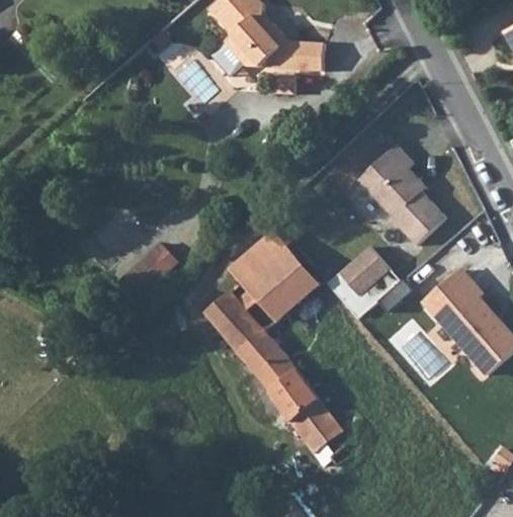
[(218,0),(208,8),(231,33),(223,40),(244,65),(258,66),(266,59),(273,67),(281,60),(288,68),(321,70),(323,44),(287,40),(270,21),(267,24),(261,16),(261,3),(258,0),(218,0)]
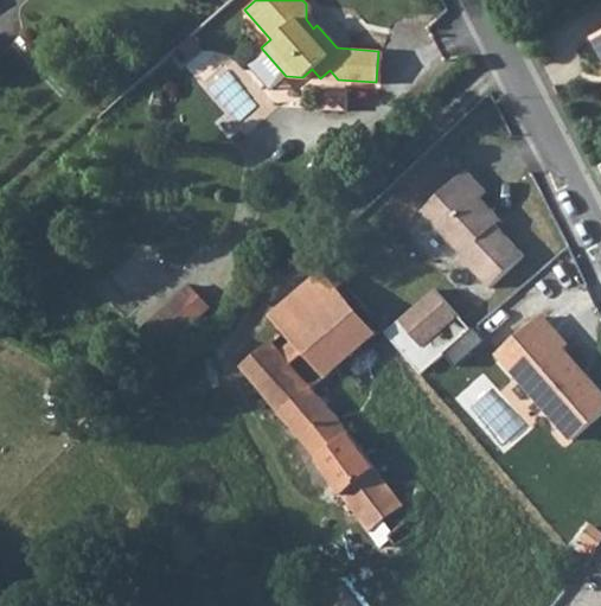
[(600,24),(589,30),(600,50),(600,24)]
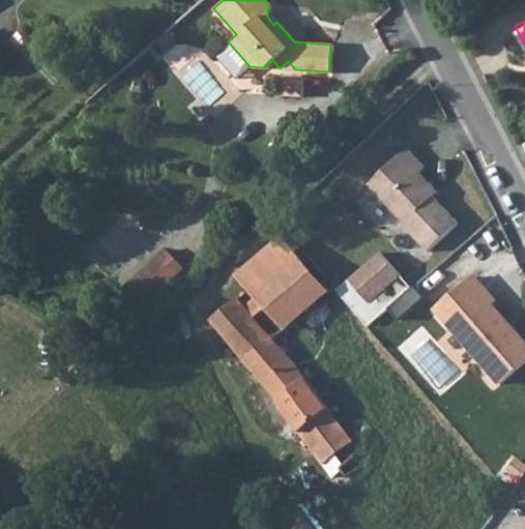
[(423,167),(404,147),(366,183),(402,222),(400,224),(425,251),(455,222),(425,190),(430,185),(416,172),(423,167)]
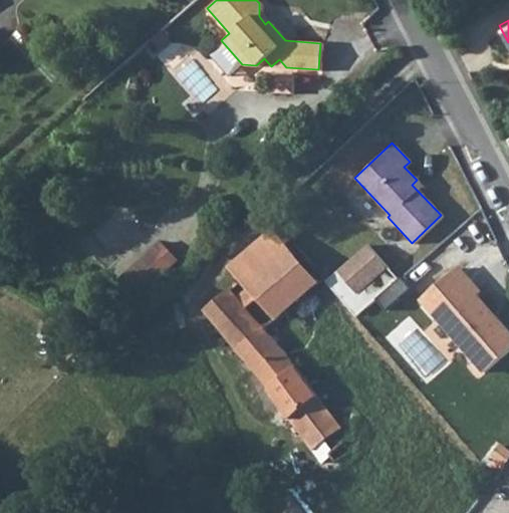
[(273,317),(316,280),(272,229),(228,267),(246,288),(255,297),(273,317)]
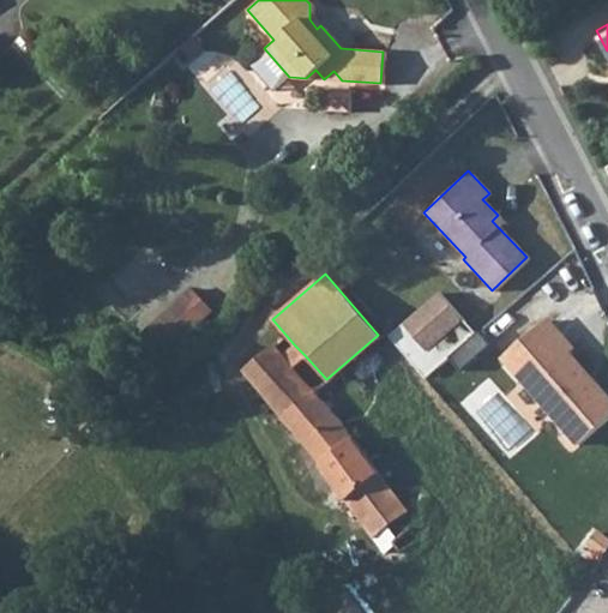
[(168,354),(216,310),(192,284),(145,330),(168,354)]
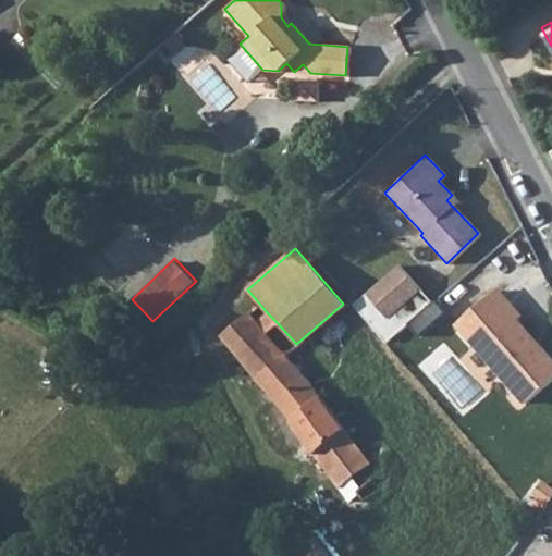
[(396,264),(364,293),(385,318),(418,289),(396,264)]
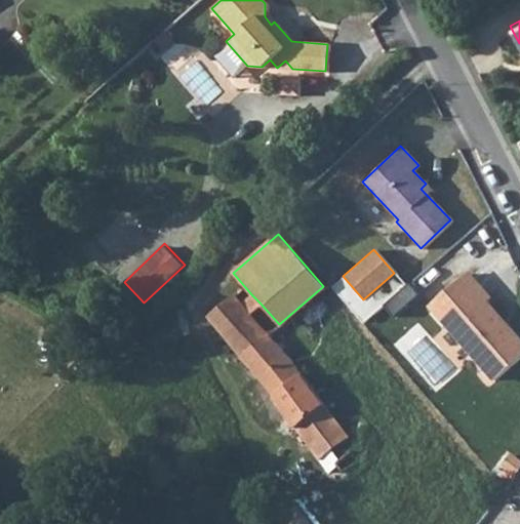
[(404,285),(394,273),(363,299),(343,276),(330,287),(361,322),(404,285)]
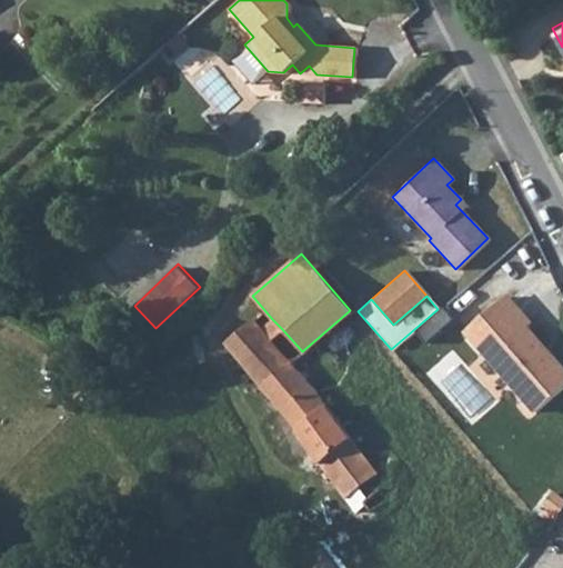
[(501,298),(460,335),(528,414),(562,382),(562,378),(540,352),(534,357),(529,350),(530,344),(518,329),(523,325),(501,298)]
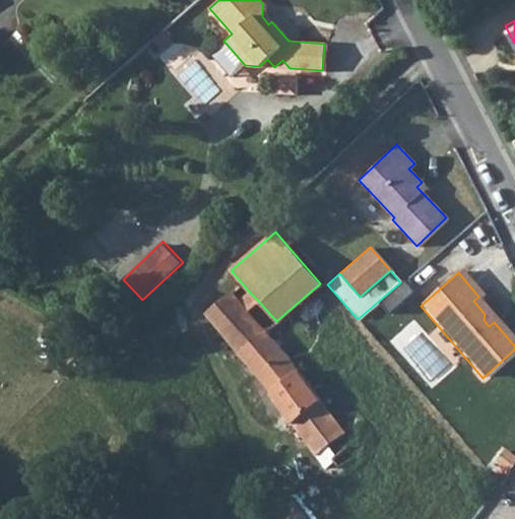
[(238,301),(230,290),(221,298),(202,313),(236,353),(254,374),(269,392),(291,424),(313,455),(342,433),(317,400),(296,370),(280,350),(263,331),(246,311),(238,301)]
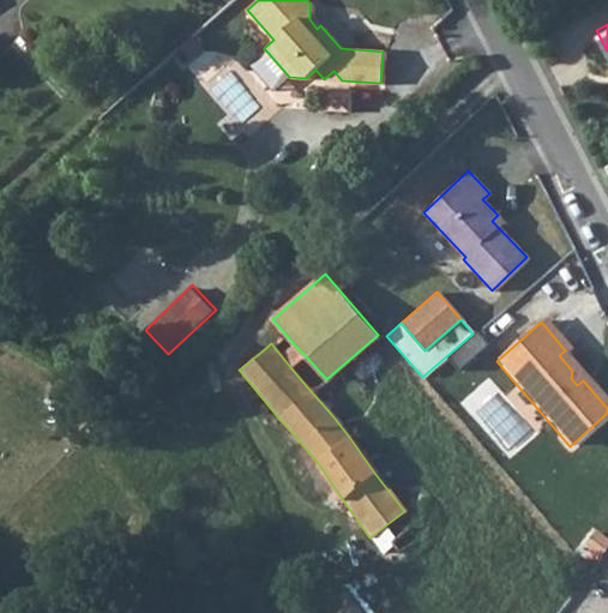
[(305,355),(294,344),(281,355),(290,367),(305,355)]
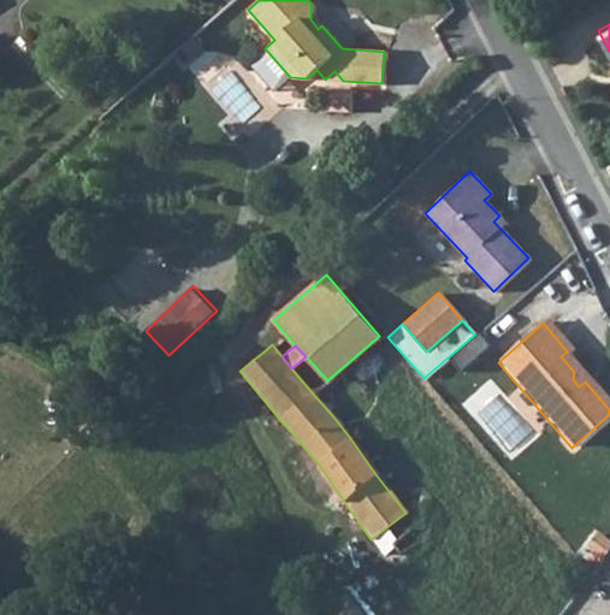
[(585,382),(574,372),(573,379),(579,386),(585,382)]
